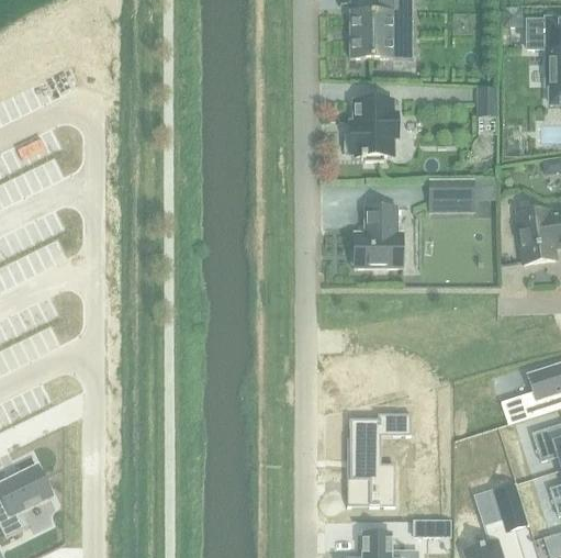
[(350,10),(350,57),(394,57),(394,44),(412,44),(411,0),(380,0),(380,10),(350,10)]
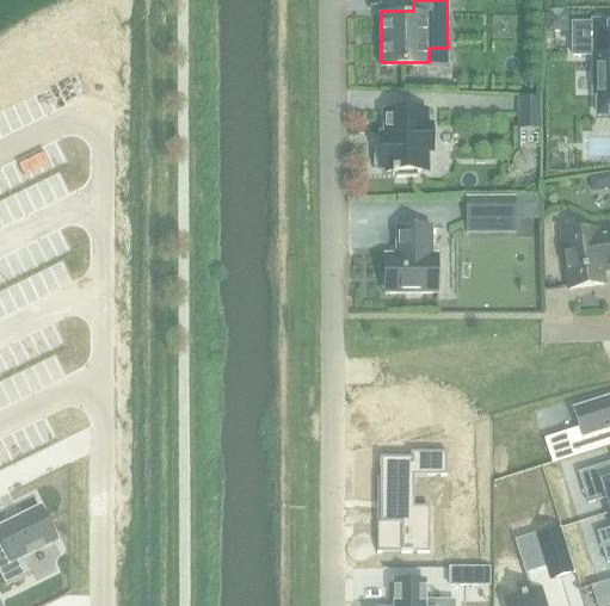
[(567,7),(548,7),(548,28),(567,26),(567,7)]
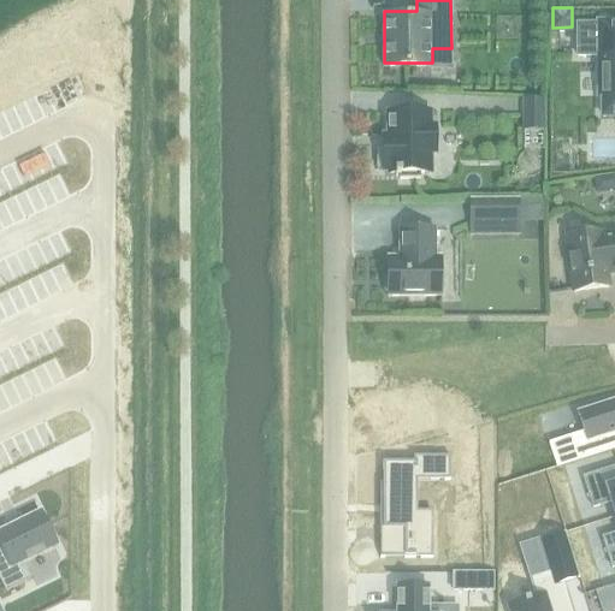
[(599,21),(578,21),(579,52),(601,52),(601,93),(604,93),(614,92),(614,18),(611,19),(611,18),(604,18),(604,19),(599,19),(599,21)]
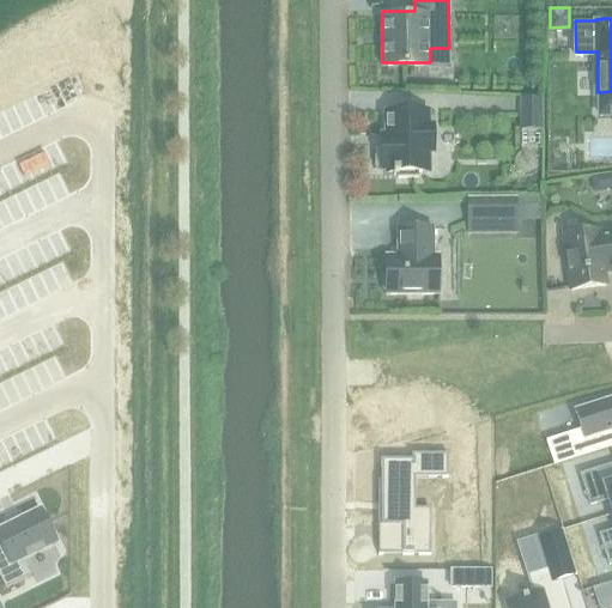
[(521,127),(541,127),(541,93),(521,93),(521,107),(521,127)]
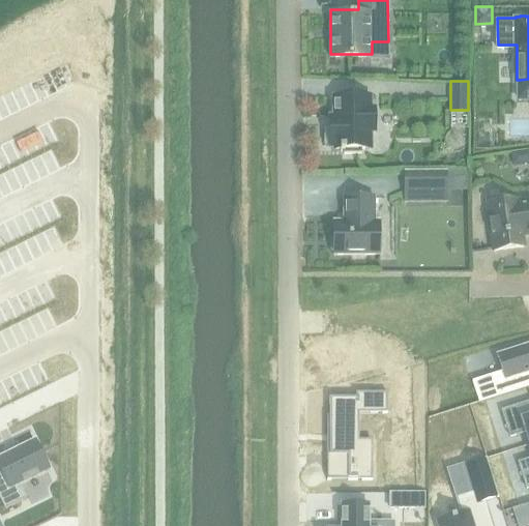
[(334,113),(330,114),(330,126),(326,126),(326,140),(331,140),(331,144),(335,144),(335,146),(344,146),(344,150),(362,150),(362,145),(371,145),(371,128),(375,128),(375,106),(371,106),(371,93),(334,93),(334,113)]
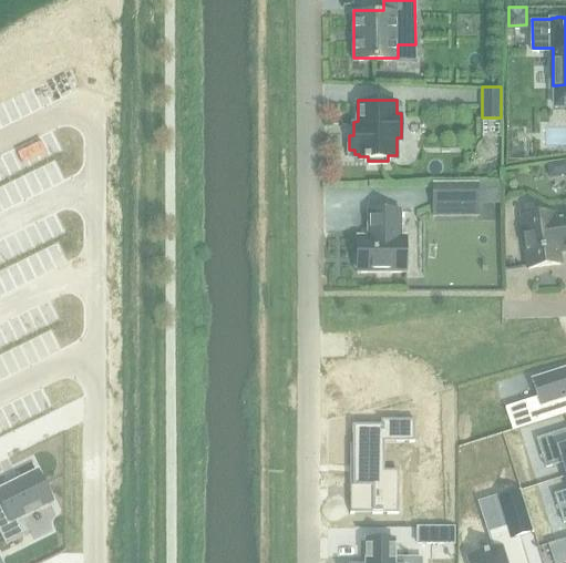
[(565,156),(547,160),(549,174),(565,171),(565,156)]
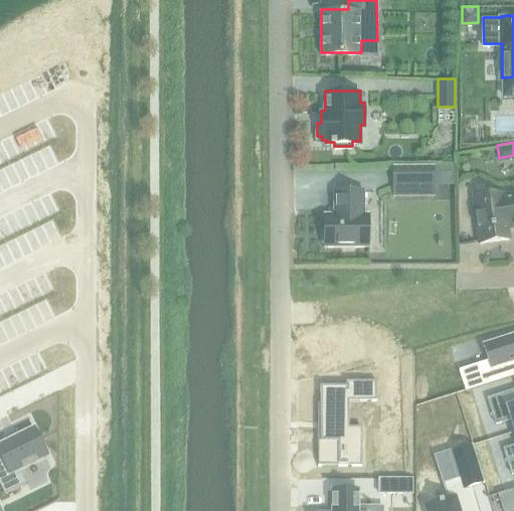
[(435,164),(394,164),(394,182),(435,182),(435,164)]
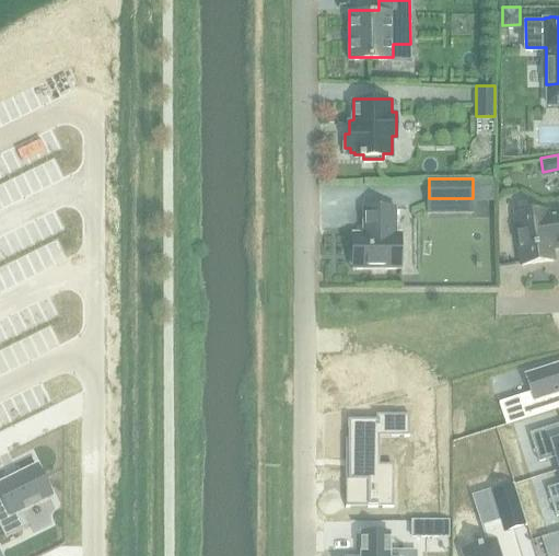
[(363,230),(353,230),(353,246),(350,250),(350,259),(353,263),(353,266),(402,266),(402,230),(396,230),(396,205),(363,205),(363,230)]
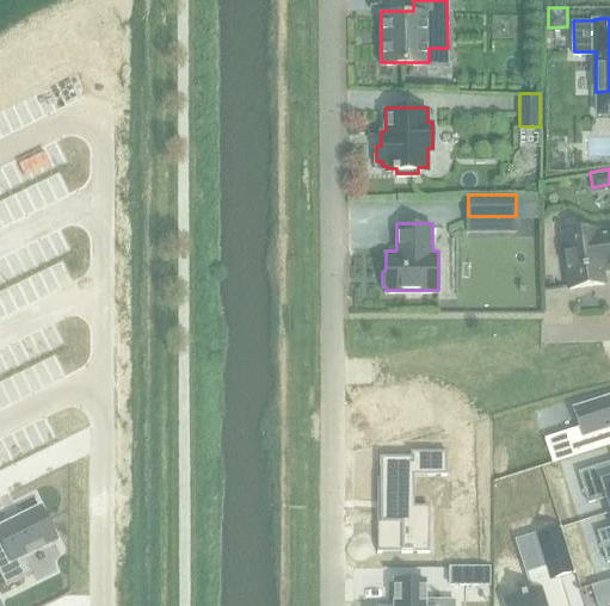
[(602,266),(609,265),(609,227),(598,229),(597,227),(562,232),(570,285),(604,280),(602,266)]
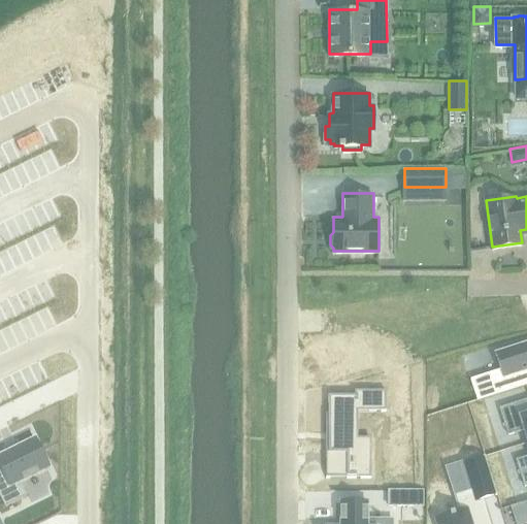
[(501,367),(471,378),(478,398),(526,382),(526,340),(496,351),(501,367)]
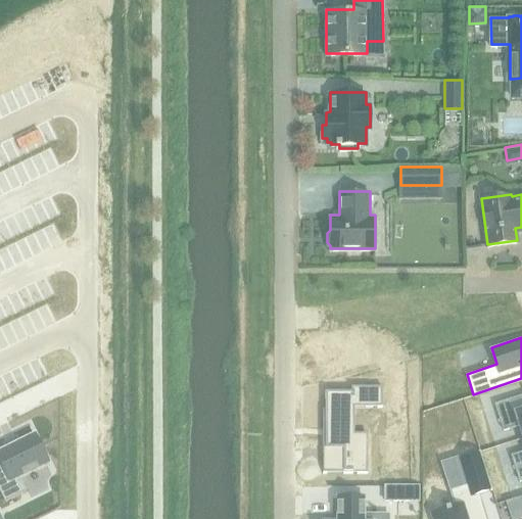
[(352,396),(327,396),(326,453),(344,453),(344,477),(368,477),(368,438),(354,438),(354,412),(383,412),(383,391),(352,391),(352,396)]
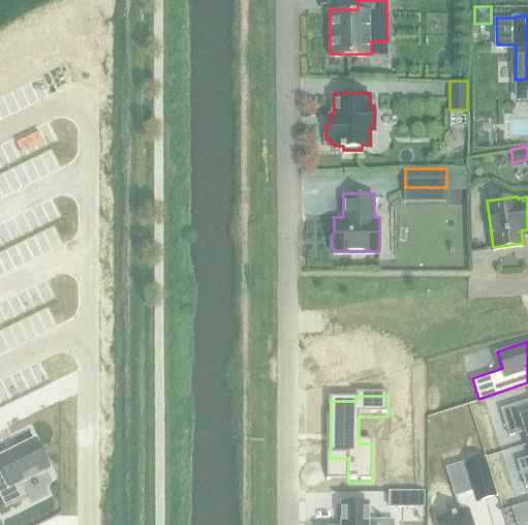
[(527,398),(501,407),(509,433),(525,428),(527,436),(527,398)]
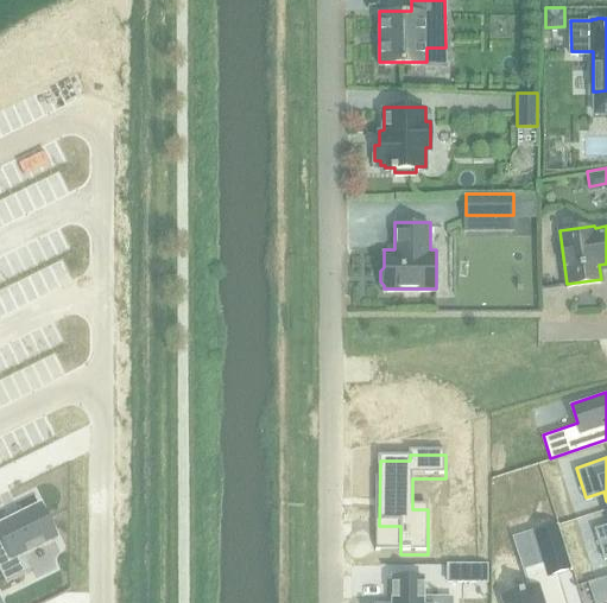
[(0,524),(4,529),(0,531),(0,558),(7,573),(33,560),(24,544),(58,527),(42,494),(24,502),(21,503),(21,505),(14,508),(13,507),(10,508),(11,509),(0,514),(0,524)]
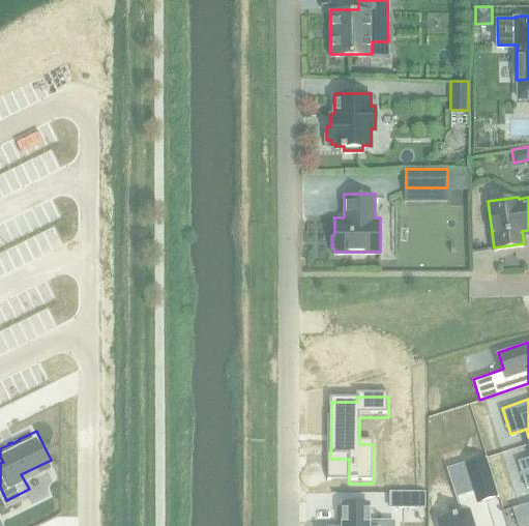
[(462,512),(438,520),(439,525),(494,525),(486,498),(499,494),(486,455),(464,462),(473,491),(457,496),(462,512)]
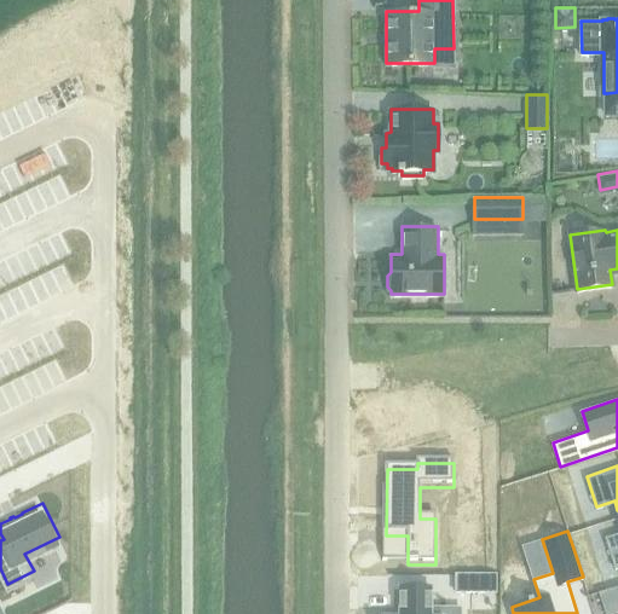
[(617,532),(606,537),(616,567),(617,566),(617,532)]
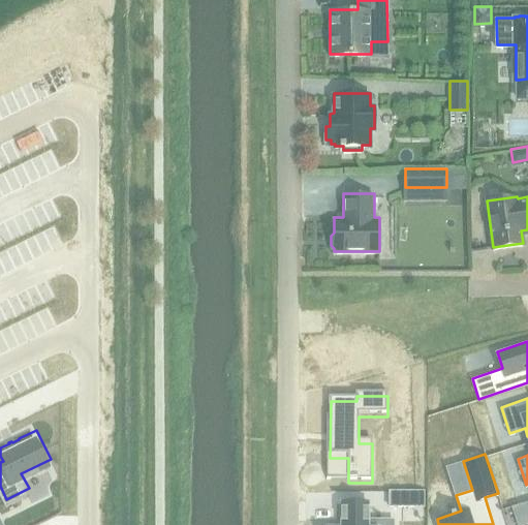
[(414,489),(390,489),(390,504),(414,504),(414,489)]
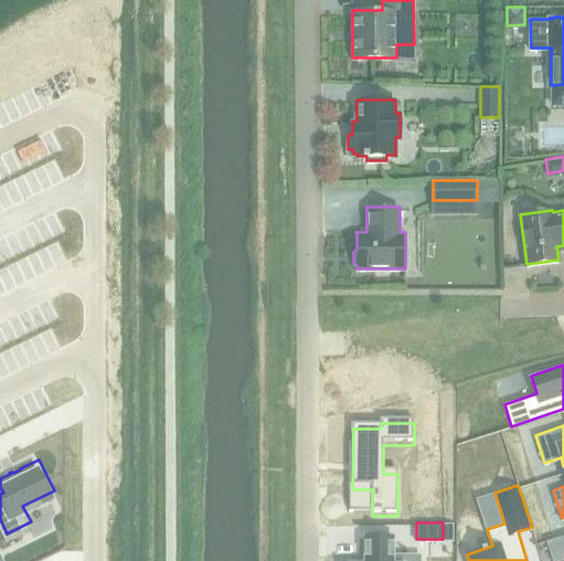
[(563,533),(546,540),(553,560),(562,560),(563,560),(563,533)]
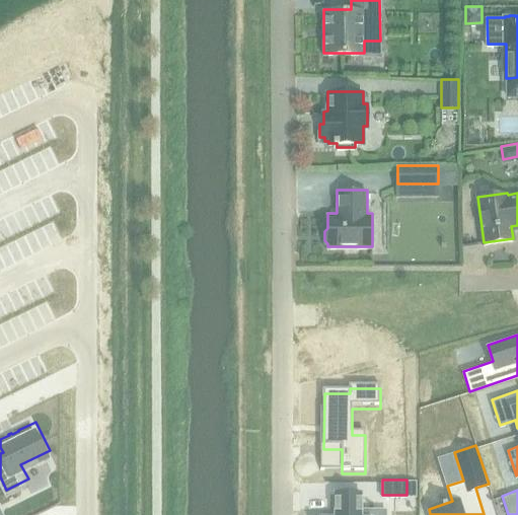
[(335,514),(361,514),(362,491),(335,491),(335,514)]
